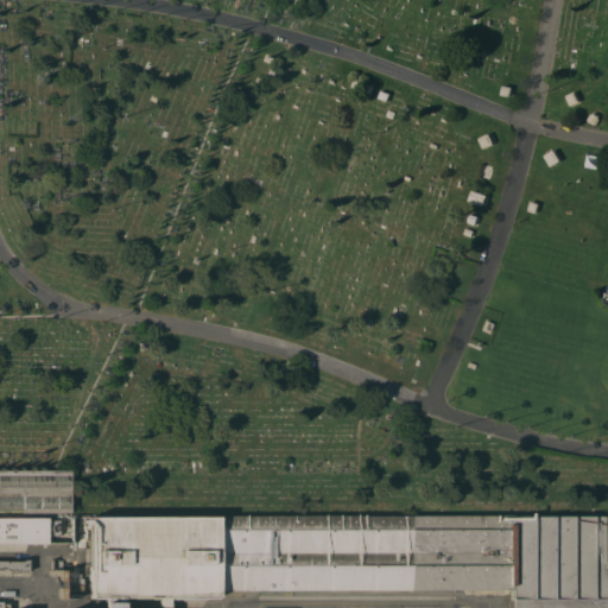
[(354,78),(361,82),(359,89),(350,86),(354,78)]
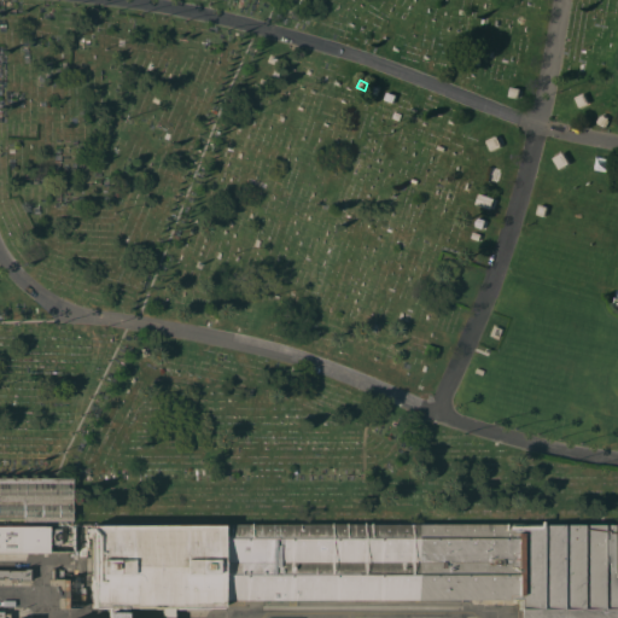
[(379,87),(375,95),(369,93),(372,85),(379,87)]
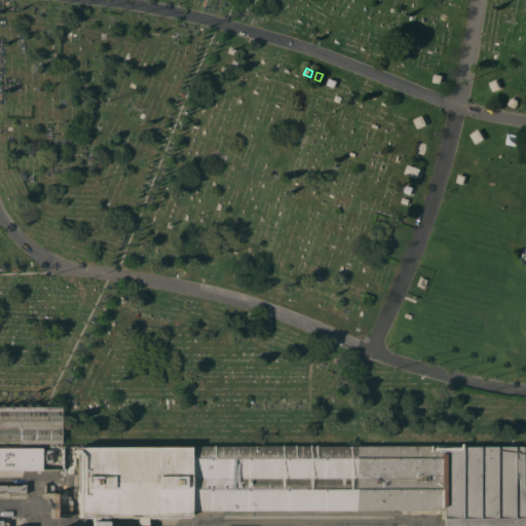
[(443,75),(441,83),(433,81),(435,73),(443,75)]
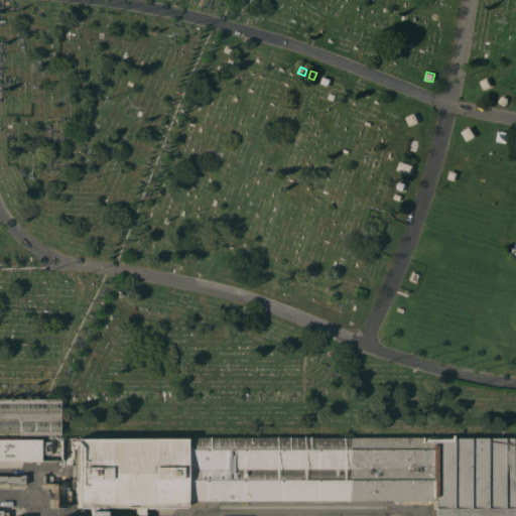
[(331,79),(328,86),(320,83),(323,77),(331,79)]
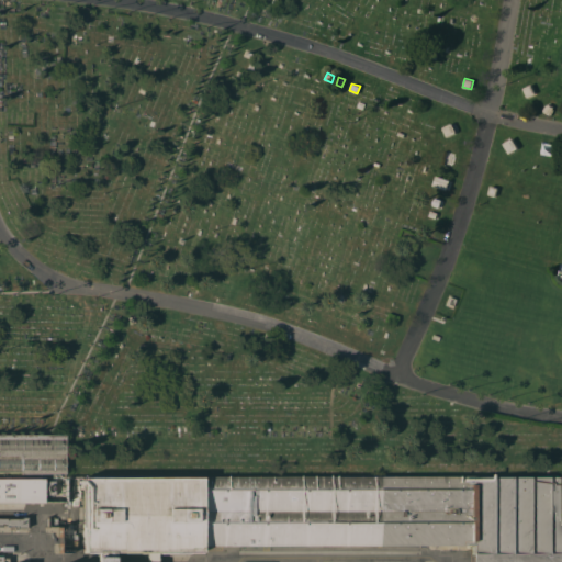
[(535,93),(527,97),(523,88),(531,83),(535,93)]
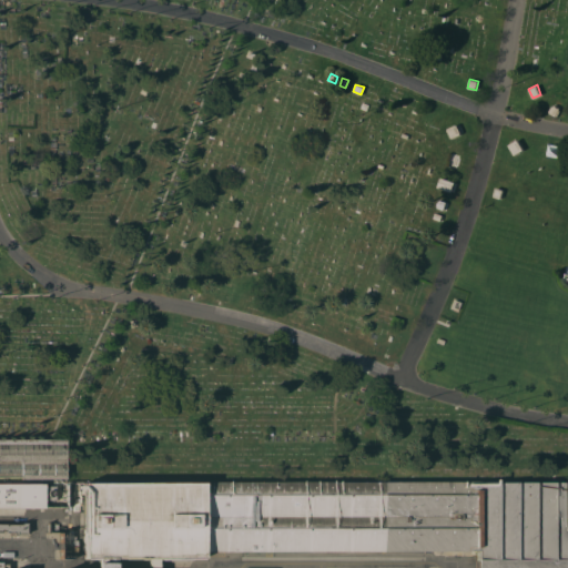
[(556,117),(555,115),(554,115),(549,112),(548,111),(551,105),(553,107),(554,104),(555,105),(558,108),(558,107),(559,108),(558,110),(559,111),(556,117)]
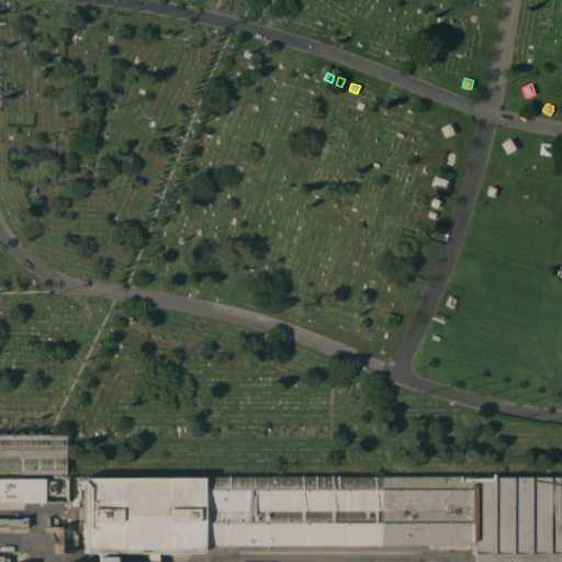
[(456,132),(454,132),(456,133),(447,136),(447,135),(446,136),(442,127),(450,123),(451,124),(452,123),(456,132)]
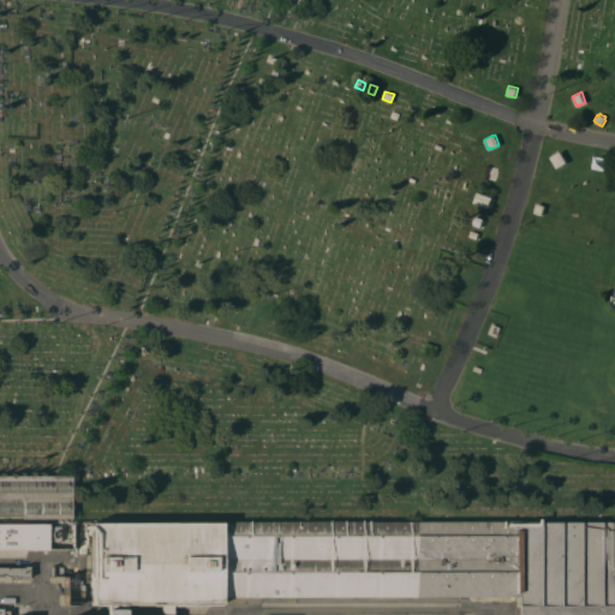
[(567,162),(556,168),(550,156),(560,150),(567,162)]
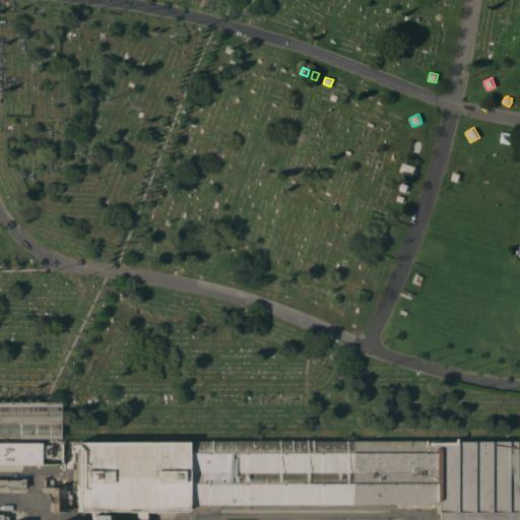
[(416,167),(413,175),(400,171),(403,161),(416,167)]
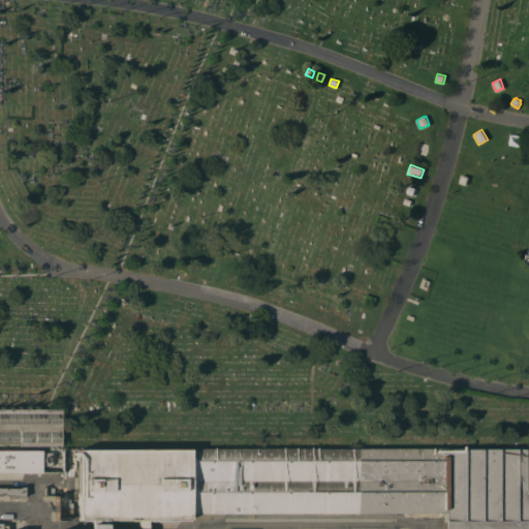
[(466,185),(465,184),(465,185),(460,183),(459,183),(462,175),(462,176),(463,175),(468,177),(469,177),(466,185)]
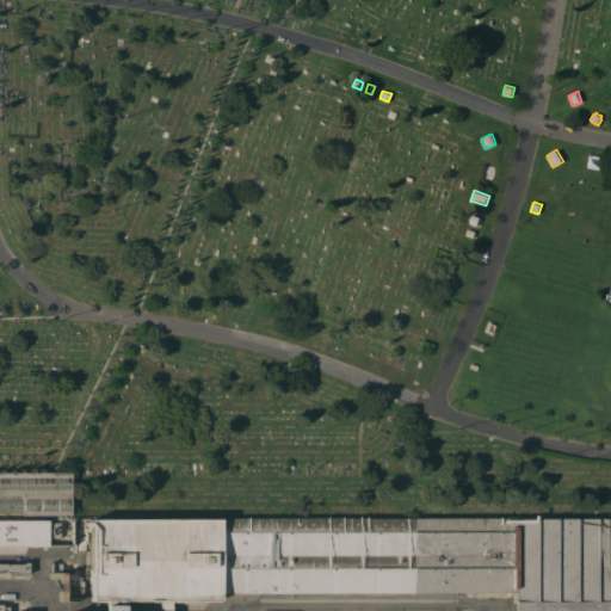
[(480,217),(477,224),(477,223),(476,226),(469,223),(471,216),(474,217),(475,215),(480,217)]
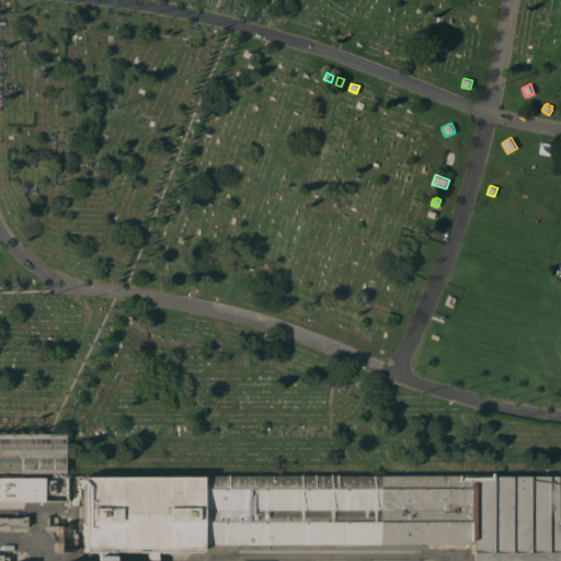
[(436,213),(434,218),(427,215),(430,209),(436,213)]
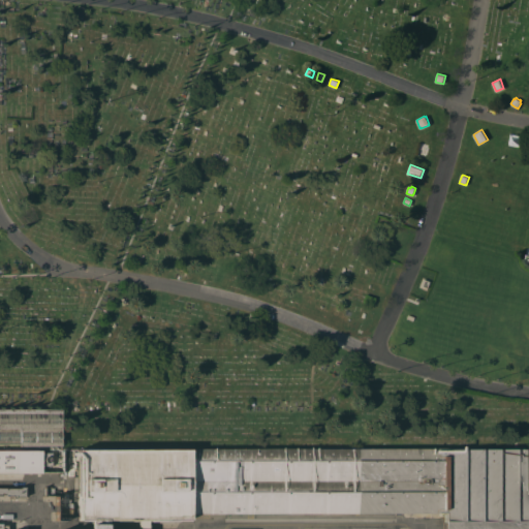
[(423,279),(428,281),(426,288),(419,286),(423,279)]
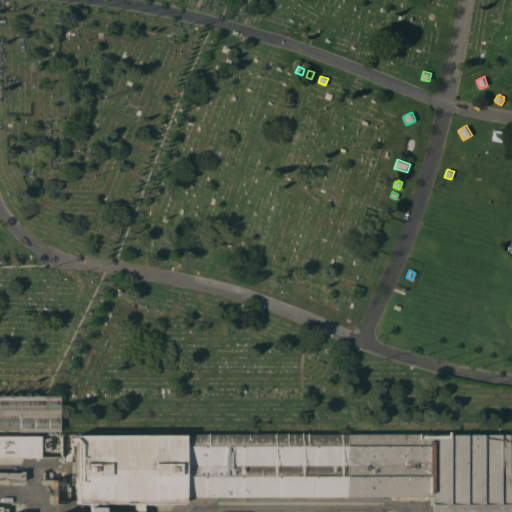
[(362,288),(360,295),(351,292),(353,285),(362,288)]
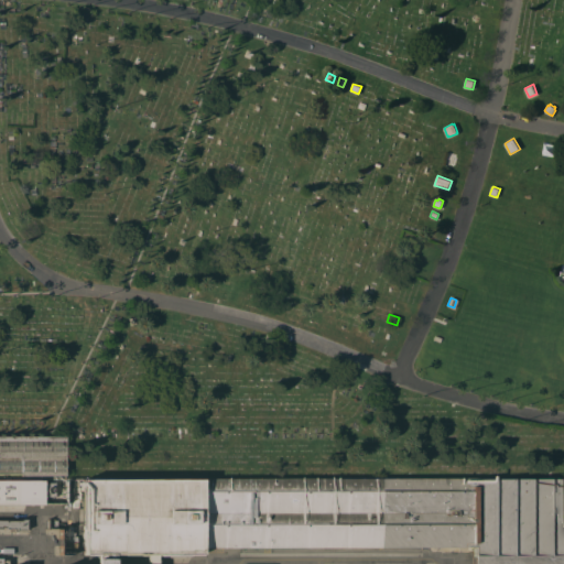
[(0,435),(64,435),(64,477),(0,477),(0,435)]
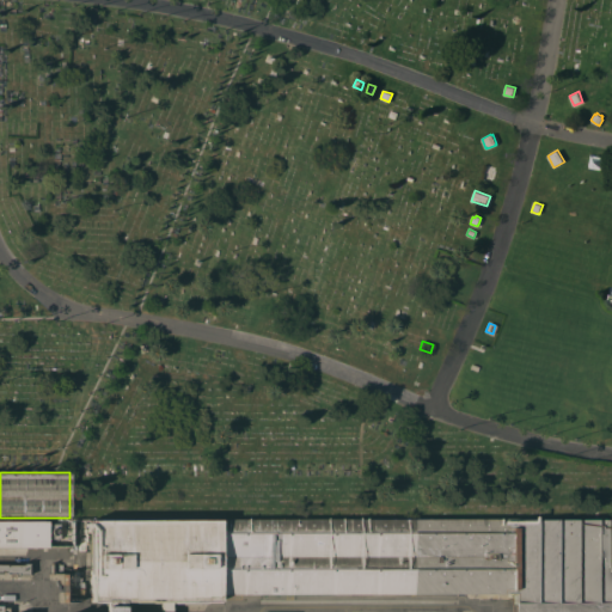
[(0,520),(71,520),(72,546),(0,546),(0,520)]
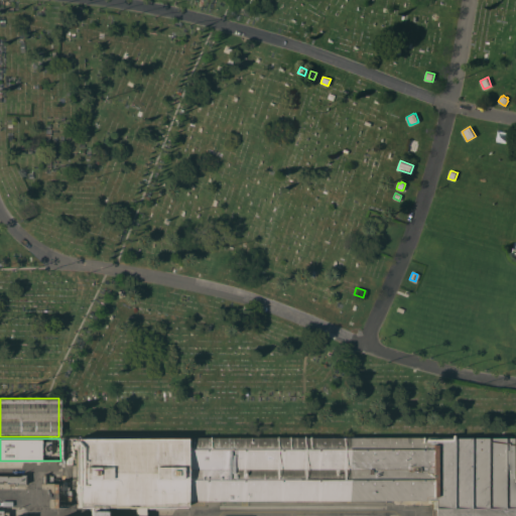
[(88,515),(88,507),(76,507),(76,502),(76,478),(75,440),(515,438),(515,515),(433,515),(433,500),(184,500),(184,506),(173,506),(173,508),(146,508),(146,507),(144,507),(144,515),(88,515)]
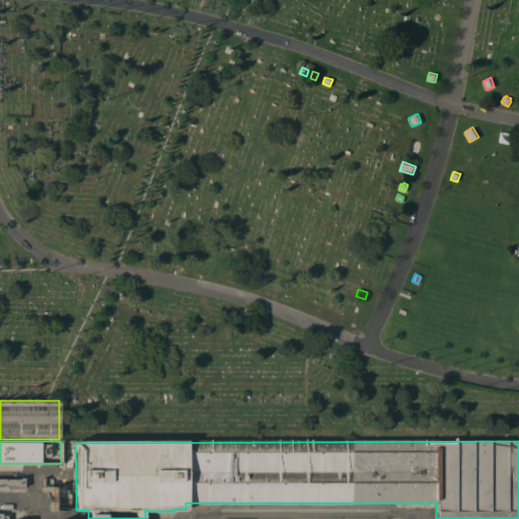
[(0,474),(2,474),(2,477),(18,478),(18,476),(24,476),(24,487),(14,487),(14,486),(3,486),(3,485),(0,485),(0,474)]
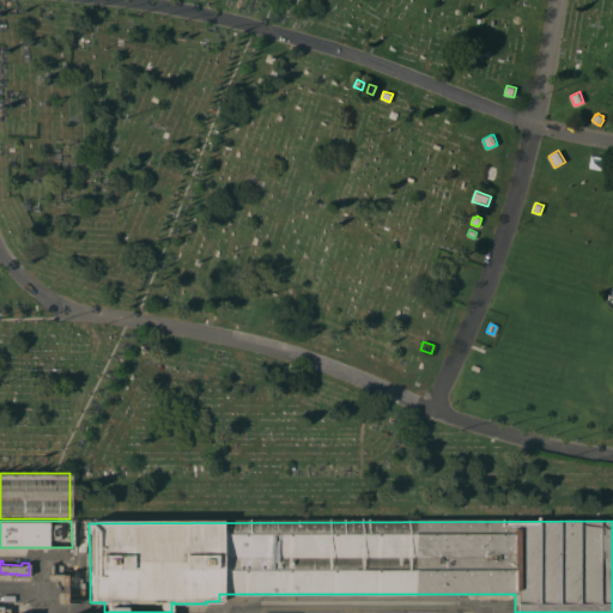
[(90,568),(90,596),(62,596),(62,582),(82,582),(82,572),(66,572),(66,568),(90,568)]
